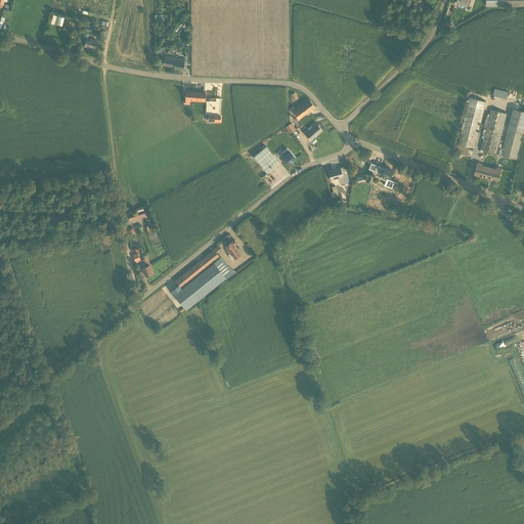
[(50,24),(56,26),(59,16),(52,14),(50,24)]
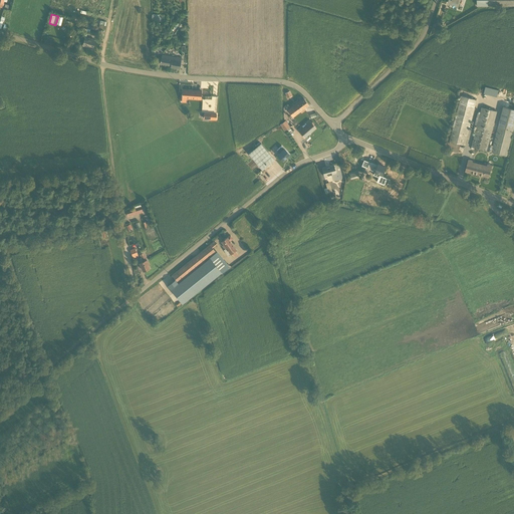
[(83,19),(81,27),(87,28),(87,29),(97,31),(98,28),(104,29),(105,25),(93,23),(92,25),(91,25),(92,21),(83,19)]
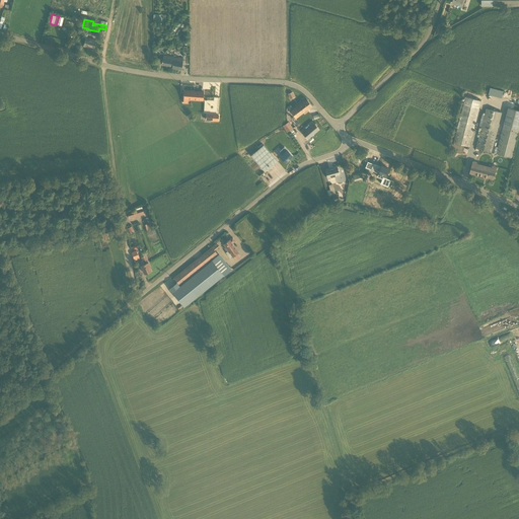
[(103,38),(104,31),(101,31),(100,34),(90,31),(91,30),(87,29),(88,29),(88,28),(83,27),(82,31),(84,32),(86,32),(100,36),(100,38),(103,38)]
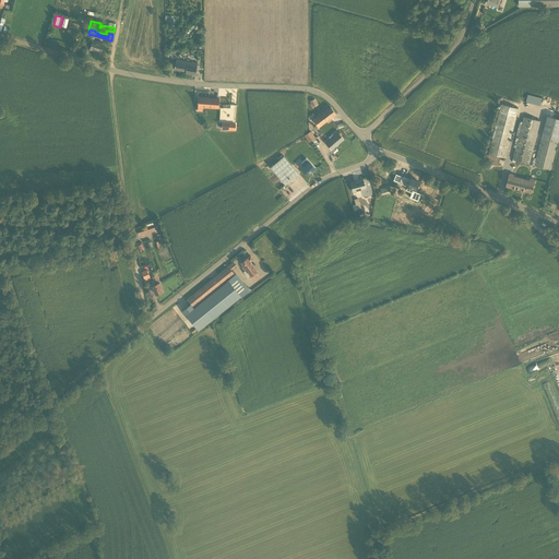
[(94,37),(92,36),(87,49),(100,52),(103,44),(93,40),(94,37)]
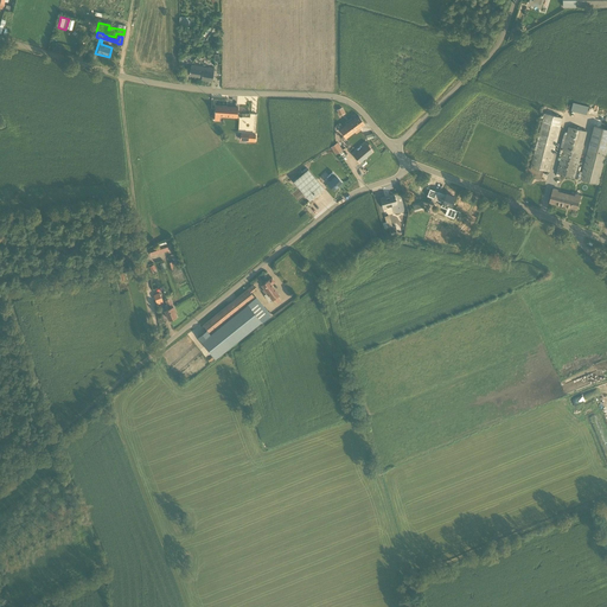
[(213,69),(191,64),(189,76),(202,78),(200,80),(212,82),(213,69)]
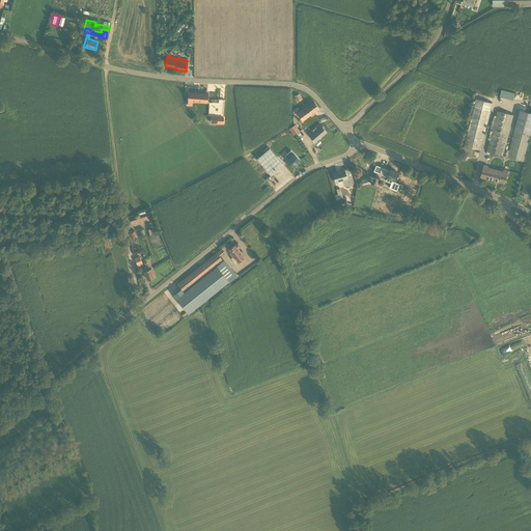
[(500,88),(498,96),(512,100),(514,92),(500,88)]
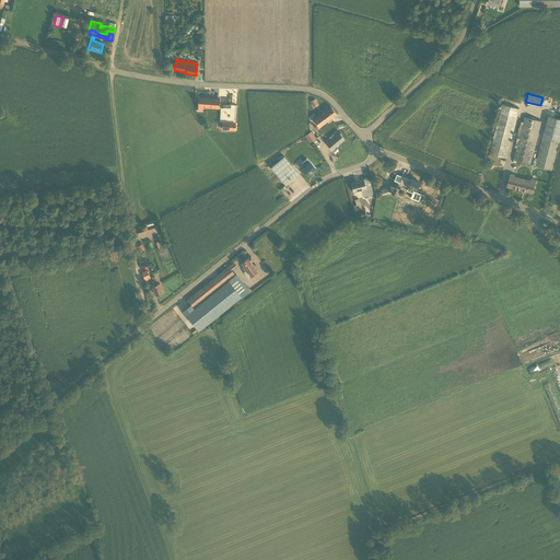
[(202,112),(203,107),(219,108),(220,98),(198,97),(198,111),(202,112)]
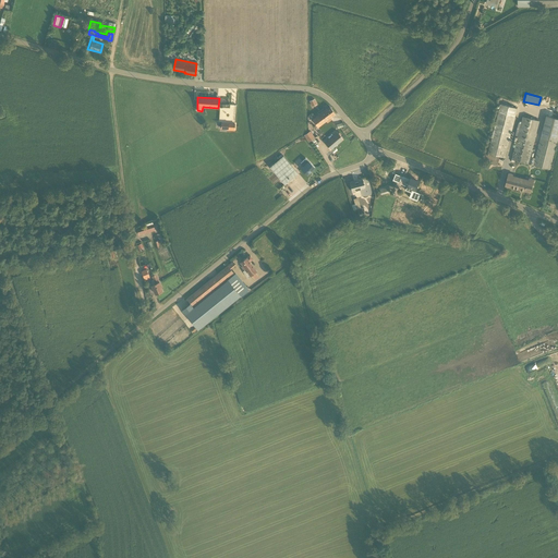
[(505,157),(518,109),(500,105),(488,153),(505,157)]
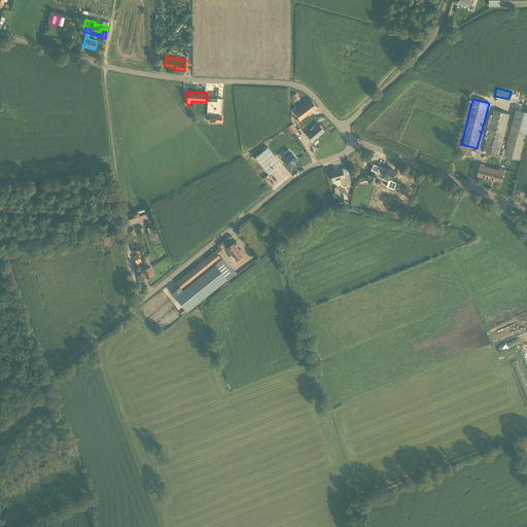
[(312,111),(316,108),(312,101),(311,101),(294,113),(301,120),(308,114),(309,116),(313,113),(312,111)]
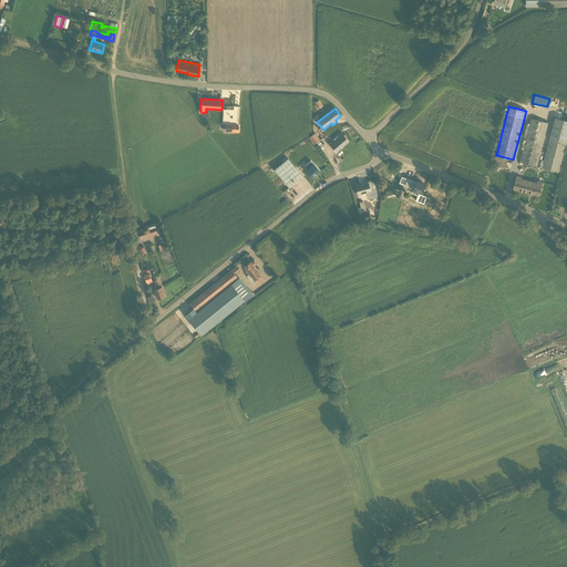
[(566,141),(566,121),(555,117),(544,161),(542,161),(543,156),(539,155),(548,123),(531,119),(529,125),(527,124),(523,137),(526,138),(519,162),(558,173),(566,141)]
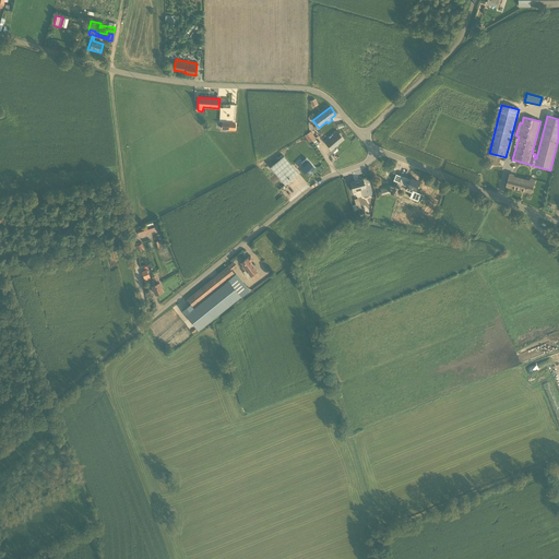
[(310,131),(305,135),(309,143),(309,142),(311,144),(312,143),(311,141),(316,139),(310,131)]
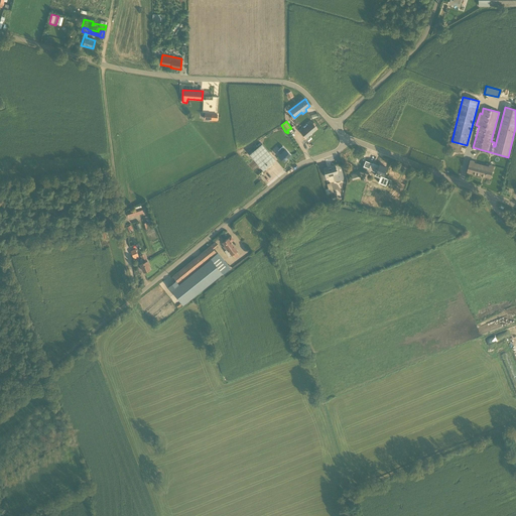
[(300,133),(305,139),(317,129),(311,123),(300,133)]
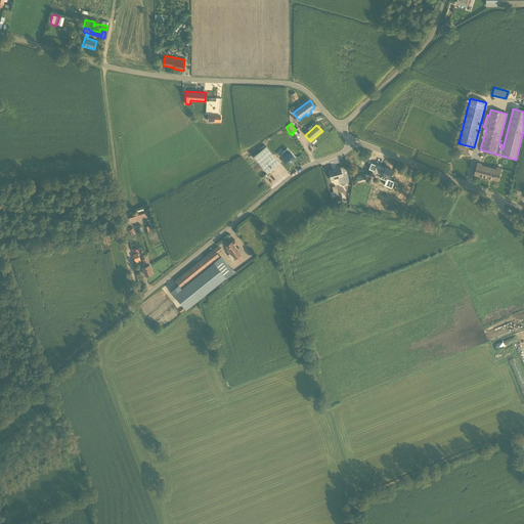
[(279,163),(265,146),(253,158),(267,174),(279,163)]
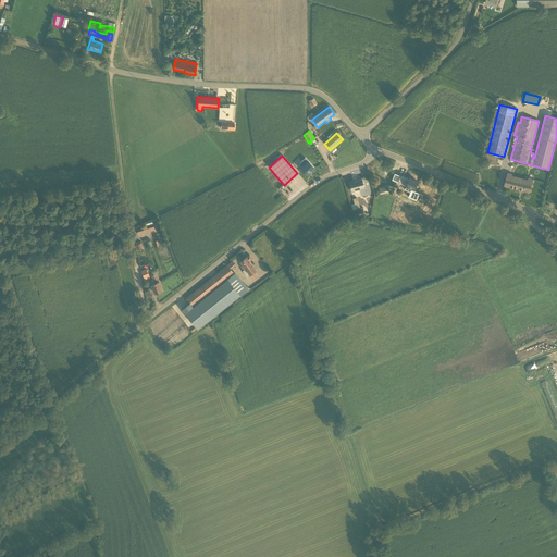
[(306,175),(313,168),(308,161),(305,159),(299,163),(302,166),(300,169),(306,175)]
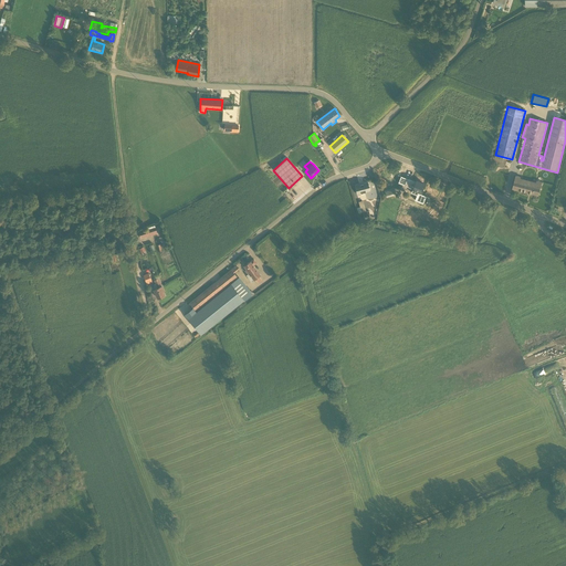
[(426,197),(420,195),(422,189),(421,188),(422,184),(416,181),(415,181),(408,179),(400,176),(398,184),(405,186),(405,187),(411,189),(411,190),(410,194),(416,196),(415,201),(423,205),(426,197)]
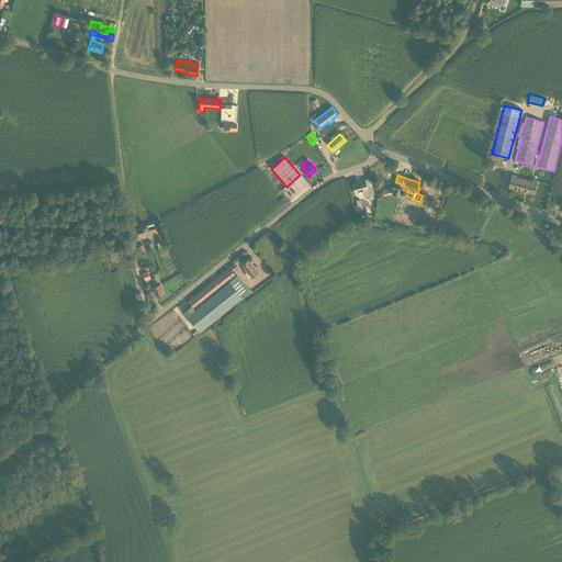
[(513,175),(508,188),(513,190),(514,189),(524,191),(524,192),(528,193),(528,192),(535,193),(538,181),(532,179),(532,181),(517,177),(517,176),(513,175)]
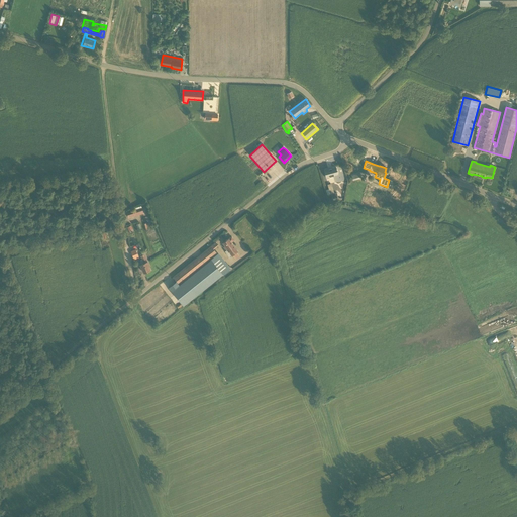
[(324,170),(326,179),(329,178),(329,177),(337,175),(335,167),(327,169),(324,170)]
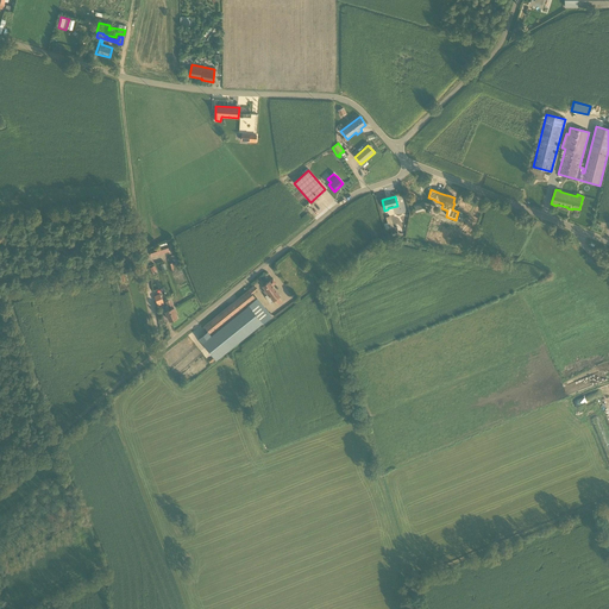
[(414,206),(416,213),(426,209),(424,203),(414,206)]
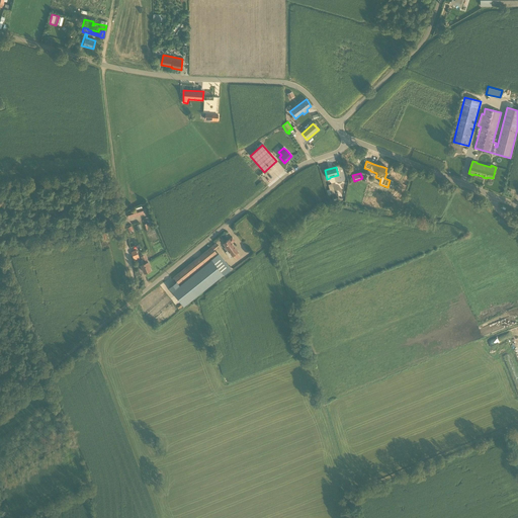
[(330,195),(331,195),(333,199),(334,200),(340,201),(340,200),(342,201),(342,199),(341,198),(339,199),(339,197),(338,197),(337,193),(335,194),(332,184),(328,185),(329,189),(326,190),(327,192),(329,197),(330,196),(330,195)]
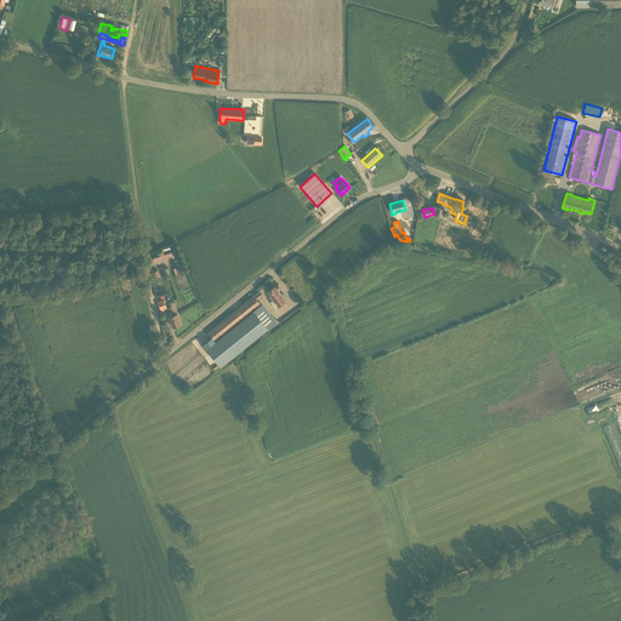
[(171,256),(170,250),(170,248),(160,251),(160,252),(152,256),(154,262),(169,257),(171,256)]
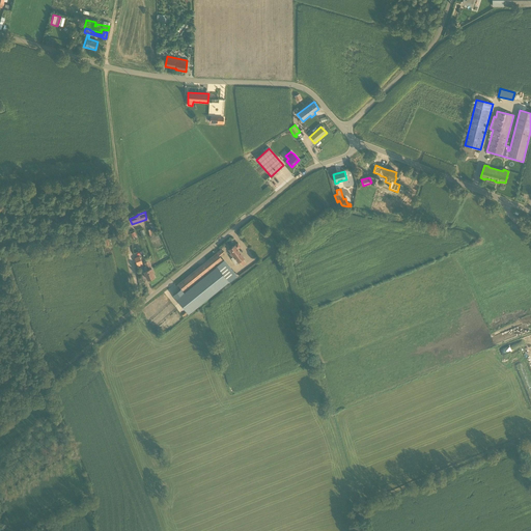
[(238,244),(228,250),(230,252),(228,254),(231,257),(230,258),(235,264),(239,262),(242,267),(246,263),(244,259),(245,258),(238,249),(241,247),(238,244)]
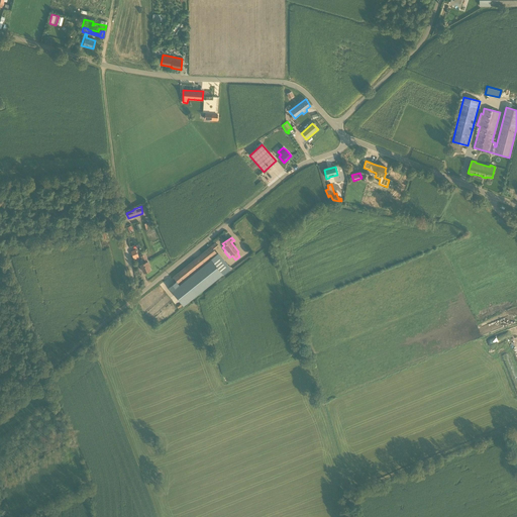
[(211,260),(217,254),(213,249),(218,245),(216,242),(173,278),(176,281),(168,287),(184,306),(223,275),(211,260)]
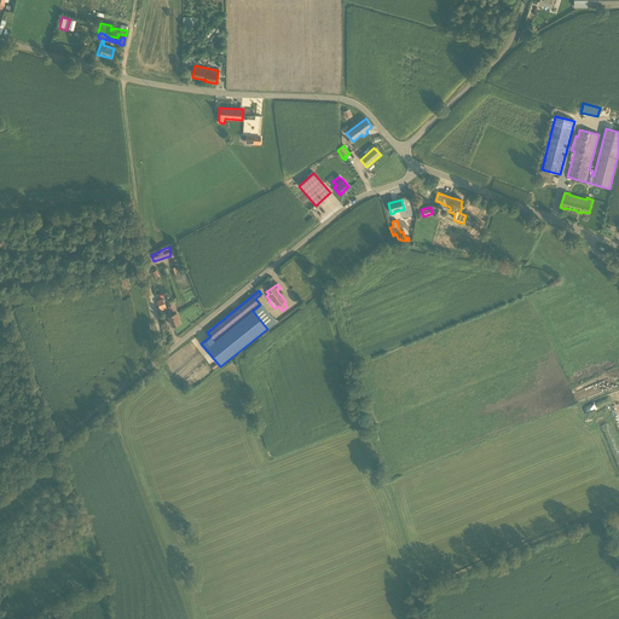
[(179,318),(173,305),(168,307),(169,311),(167,312),(169,317),(168,317),(172,327),(180,323),(178,319),(179,318)]
